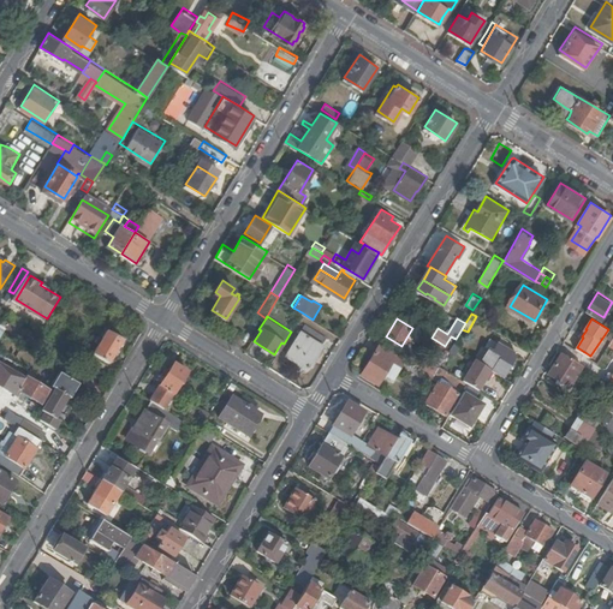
[(12,320),(10,324),(36,342),(42,334),(28,324),(27,328),(12,320)]
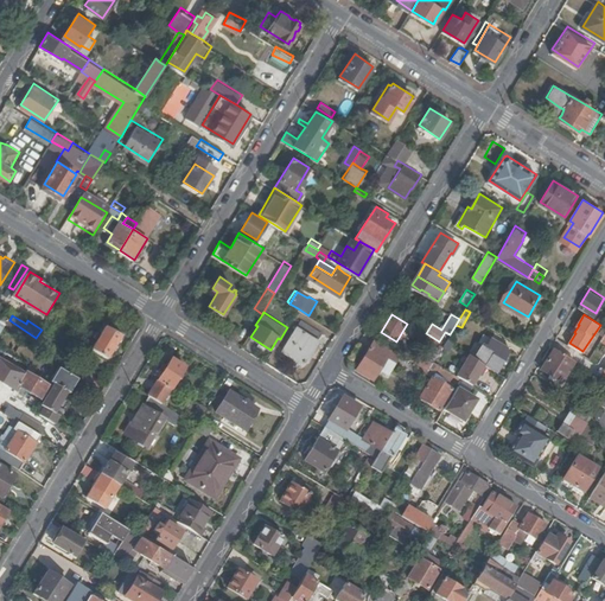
[(306,359),(323,332),(300,318),(282,349),(300,359),(306,359)]
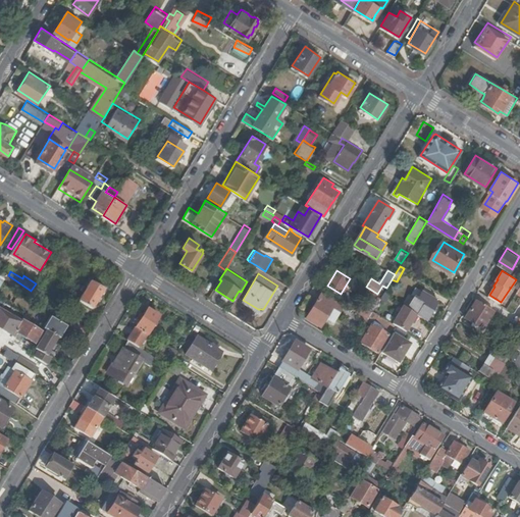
[(37,280),(50,289),(53,285),(40,276),(37,280)]
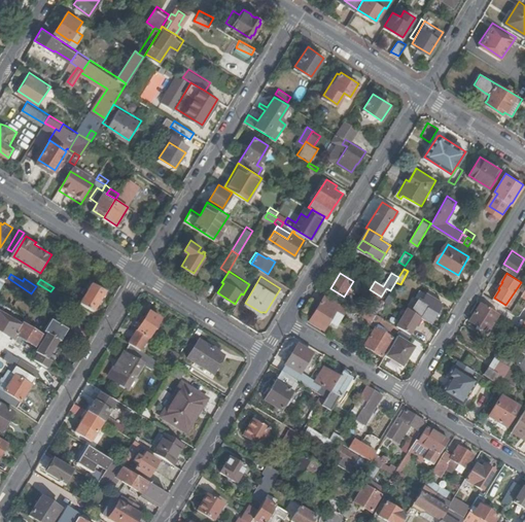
[(95,310),(106,290),(93,282),(81,302),(95,310)]
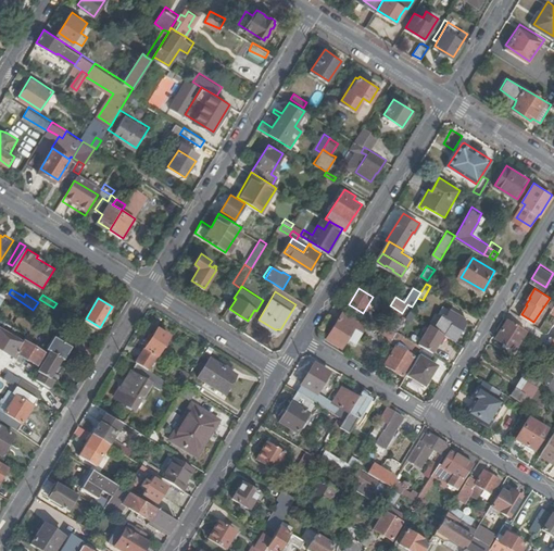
[(38,302),(33,310),(45,317),(50,309),(38,301),(38,302)]
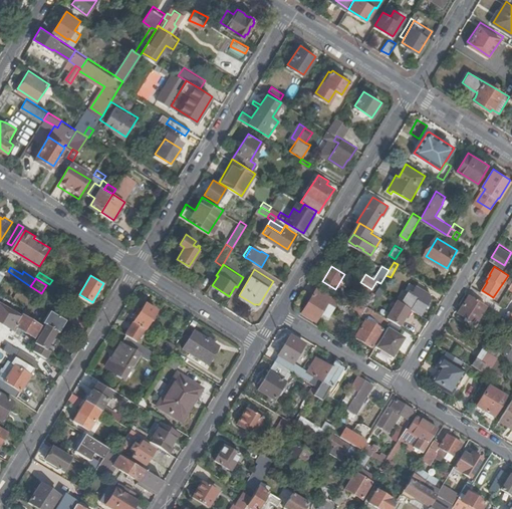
[(408,291),(401,301),(412,308),(420,313),(432,294),(417,285),(412,294),(408,291)]
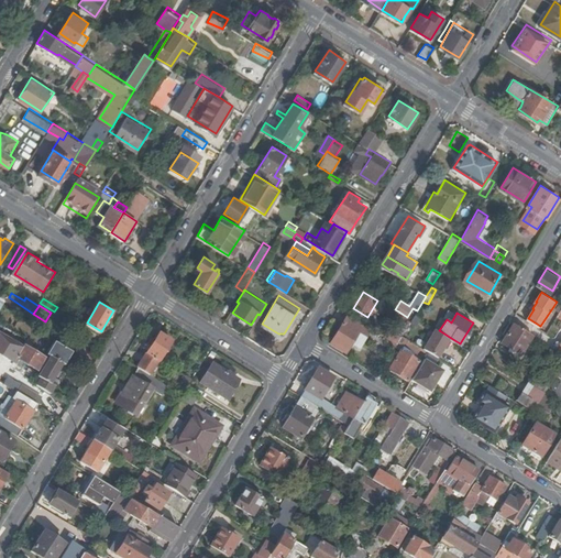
[(355,339),(363,343),(372,328),(350,315),(334,340),(350,349),(355,339)]
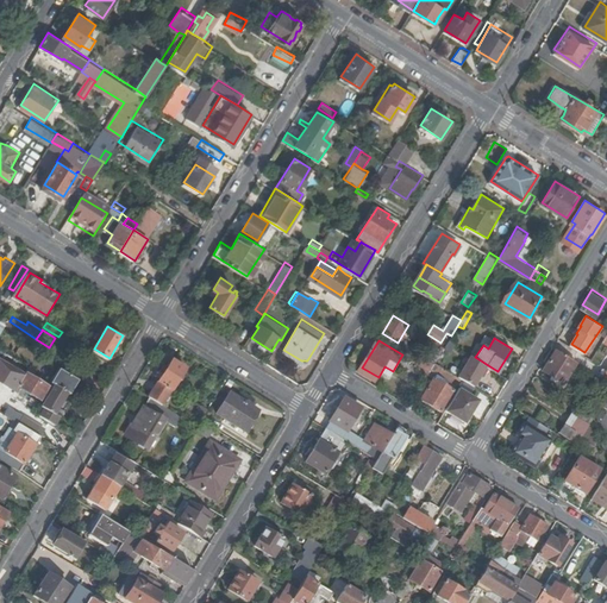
[(443,350),(437,346),(430,357),(437,360),(443,350)]
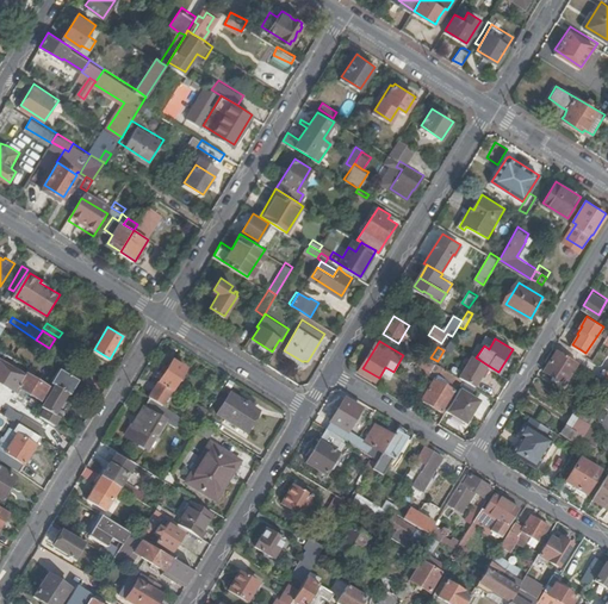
[(545,368),(566,381),(578,360),(557,347),(545,368)]
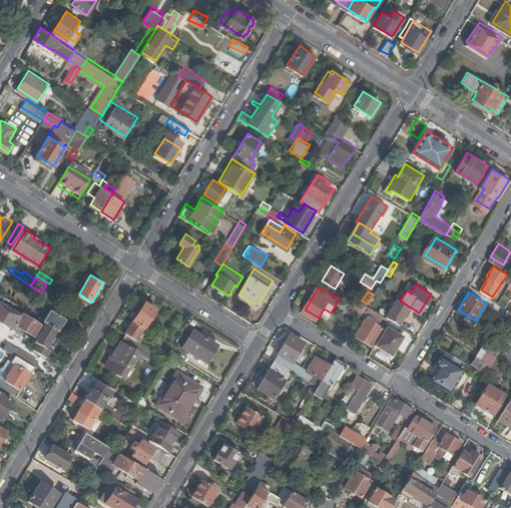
[(350,295),(345,303),(357,310),(362,302),(350,295)]
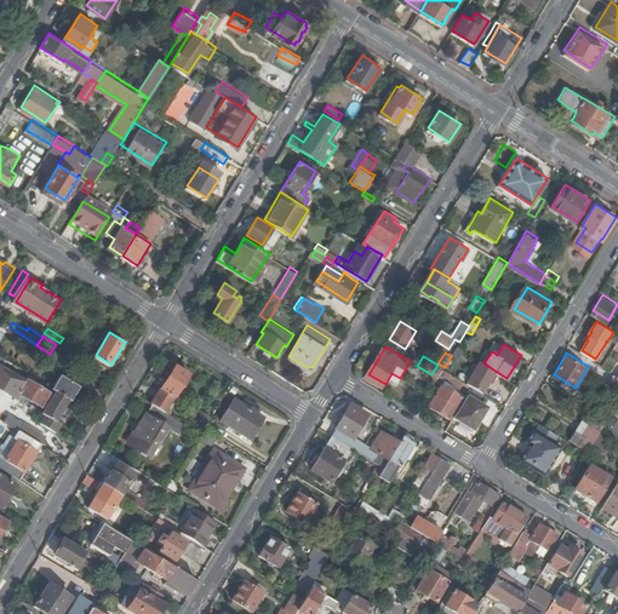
[(484,363),(481,361),(468,383),(470,384),(484,392),(497,372),(484,363)]
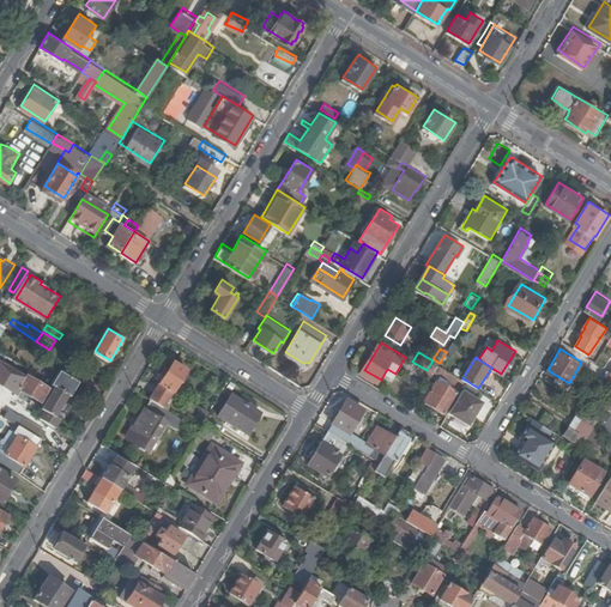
[(433,359),(433,360),(427,370),(433,374),(435,369),(439,364),(440,363),(433,359)]
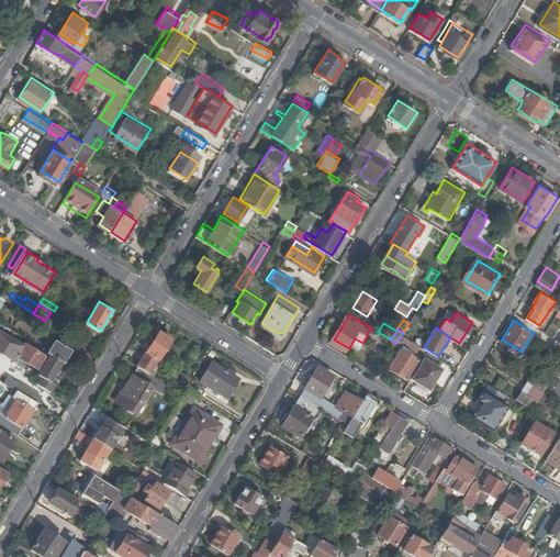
[(172,338),(160,331),(138,365),(150,371),(172,338)]
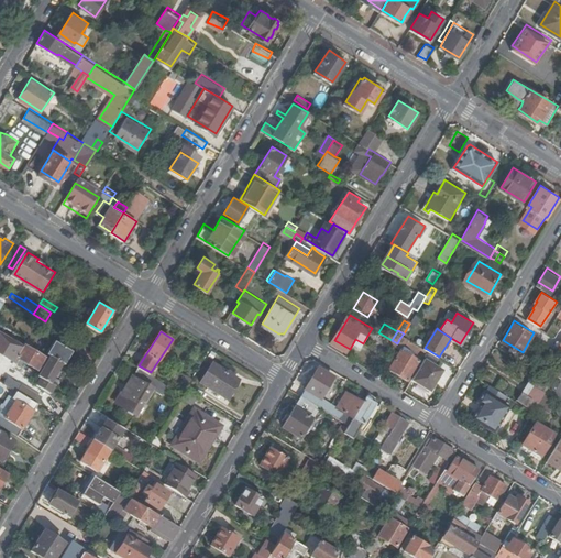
[(36,382),(53,393),(59,383),(54,380),(65,361),(67,362),(75,349),(57,337),(46,356),(37,369),(40,370),(41,368),(42,368),(43,368),(43,369),(42,371),(37,380),(36,382)]
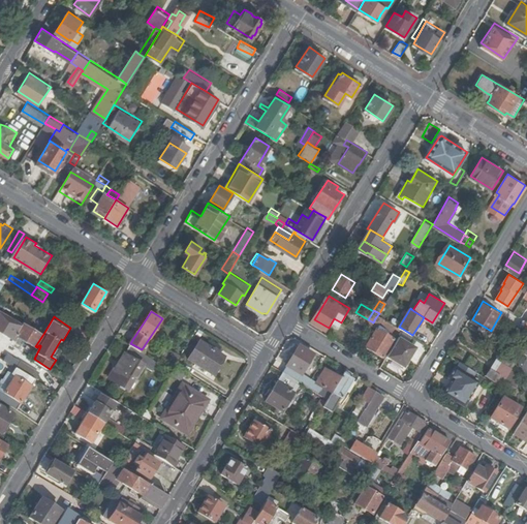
[(28,318),(19,335),(35,346),(43,334),(32,327),(34,322),(28,318)]
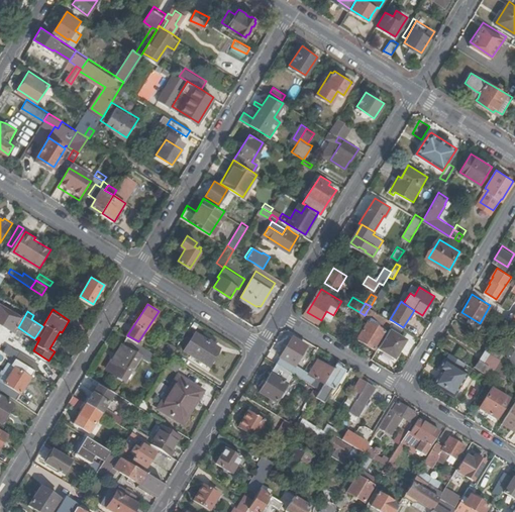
[(369,321),(369,320),(385,330),(388,325),(386,323),(373,316),(374,315),(367,311),(365,315),(364,317),(369,321)]
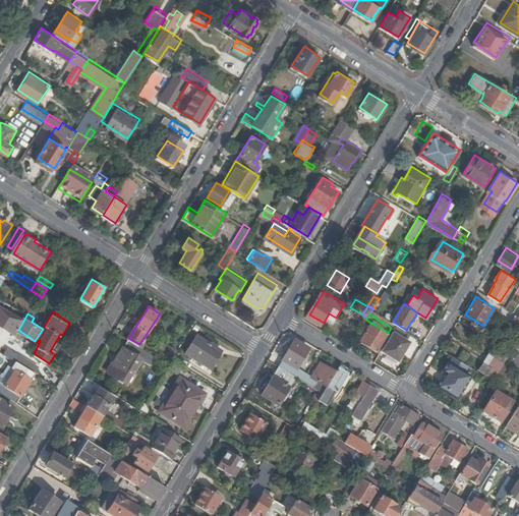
[(377,318),(376,319),(389,326),(391,321),(379,313),(377,318)]
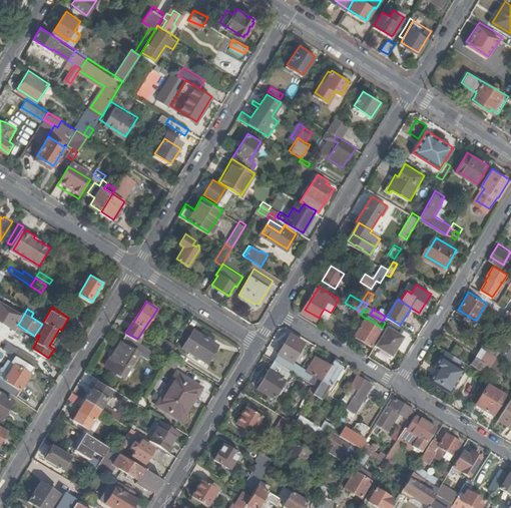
[(91,311),(86,319),(91,323),(96,314),(91,311)]
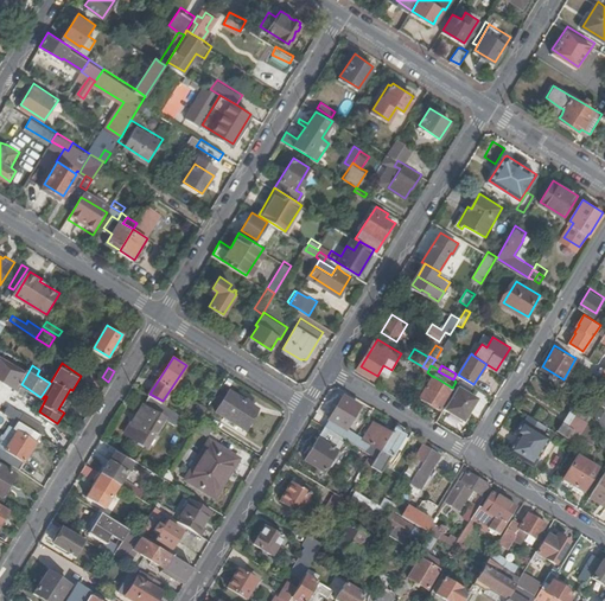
[(440,408),(453,388),(452,388),(433,376),(433,377),(421,397),(440,408)]
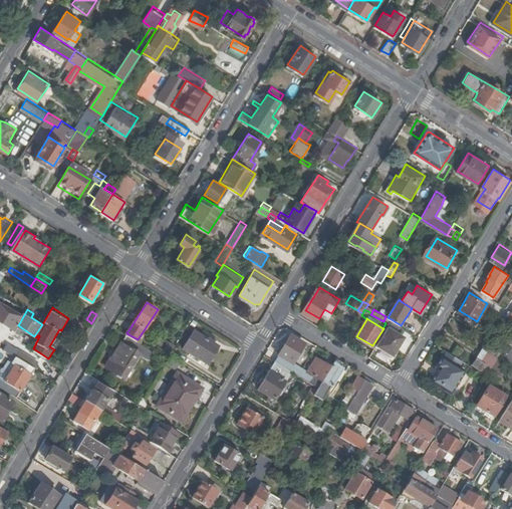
[(405,337),(389,327),(376,345),(394,355),(405,337)]
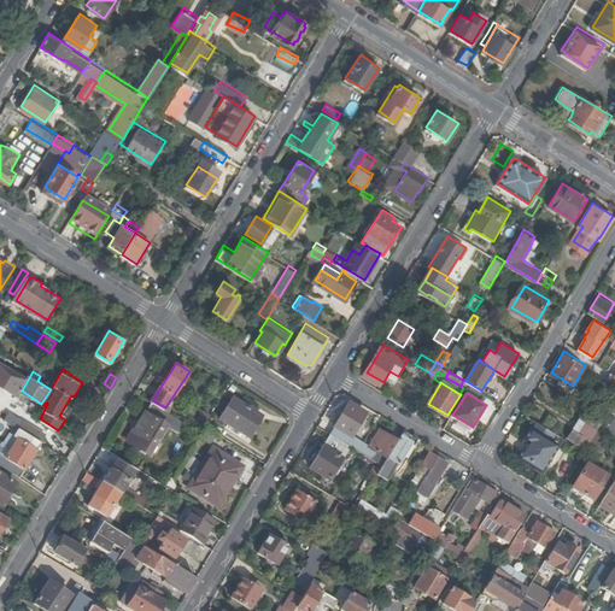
[(250,435),(263,412),(234,394),(221,416),(250,435)]
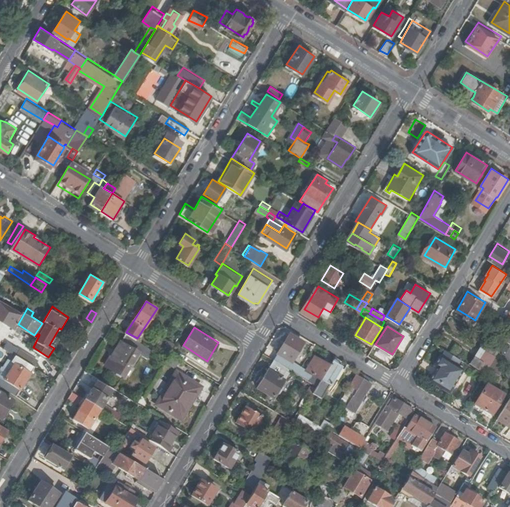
[(142,350),(148,354),(152,348),(137,338),(126,332),(107,364),(122,374),(129,362),(132,364),(142,350)]
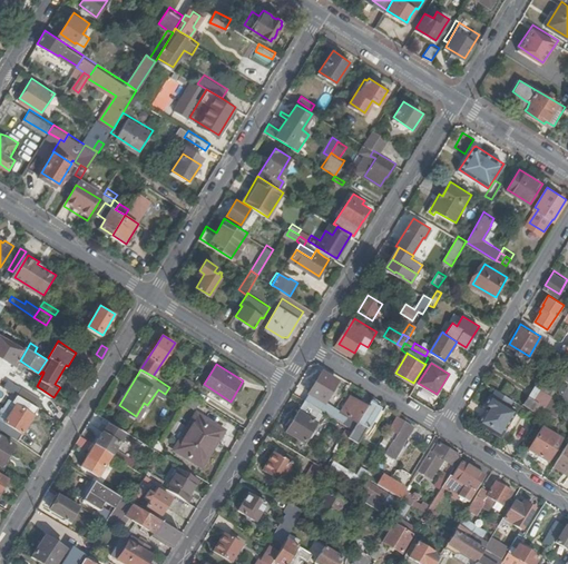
[(338,381),(324,372),(306,401),(325,412),(353,429),(359,421),(368,405),(352,396),(342,412),(324,401),(338,381)]
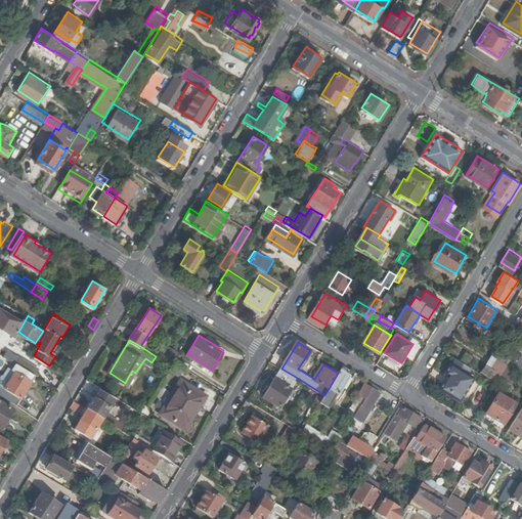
[(180,349),(175,346),(166,362),(171,365),(174,359),(180,349)]
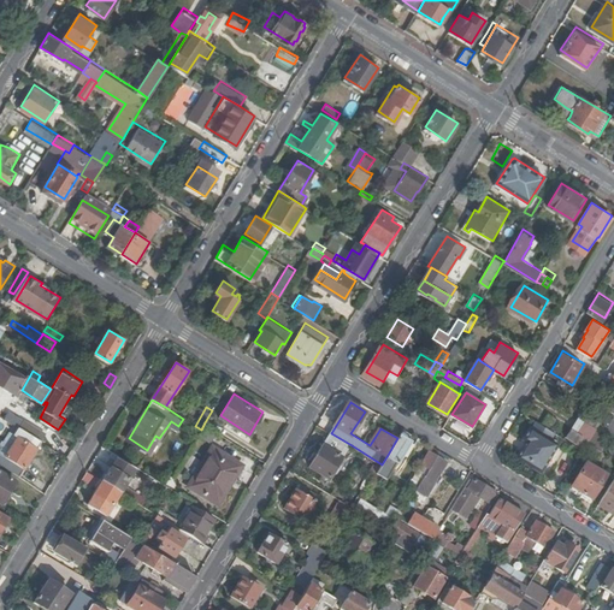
[(555,438),(527,421),(511,450),(523,457),(525,452),(541,462),(555,438)]
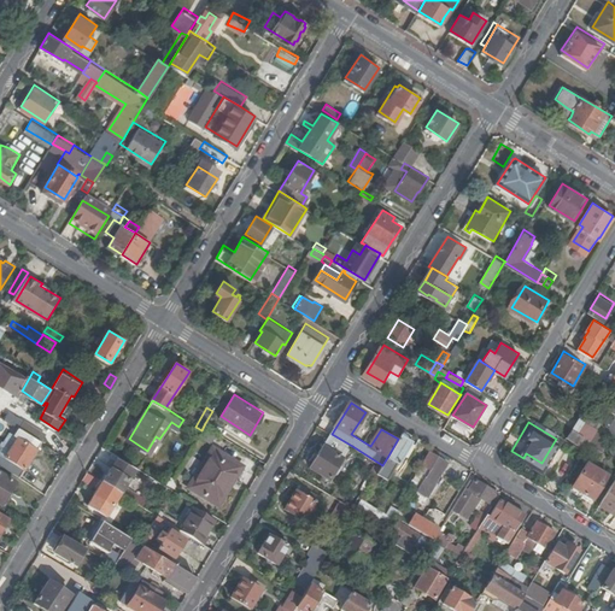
[(42,430),(31,424),(27,430),(37,438),(42,430)]
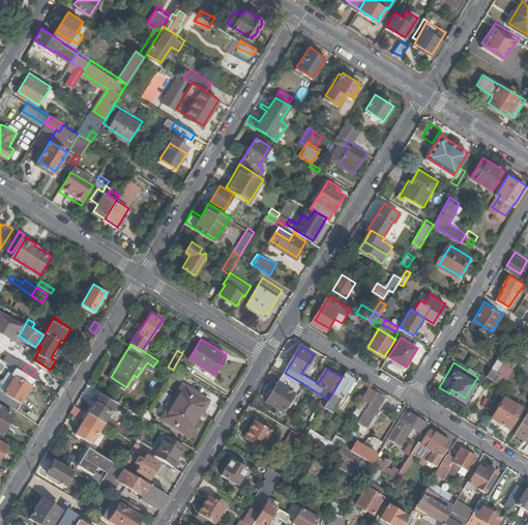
[(3,394),(0,391),(0,396),(18,408),(37,379),(32,376),(23,370),(19,367),(16,372),(10,369),(0,383),(0,386),(5,390),(3,394)]
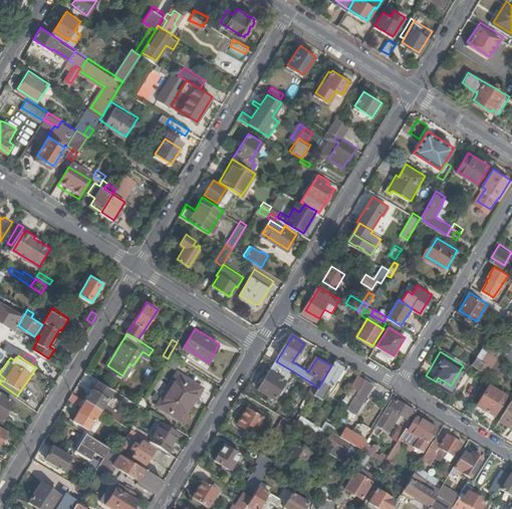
[(474,363),(482,368),(486,361),(478,356),(474,363)]
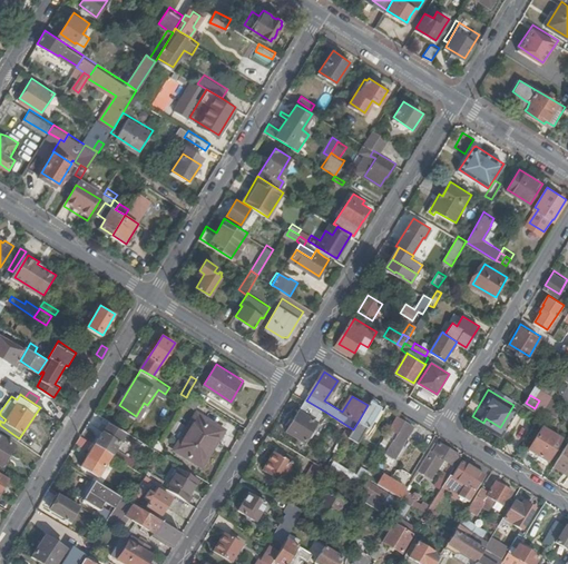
[(372,399),(368,405),(359,421),(370,426),(382,406),(372,399)]
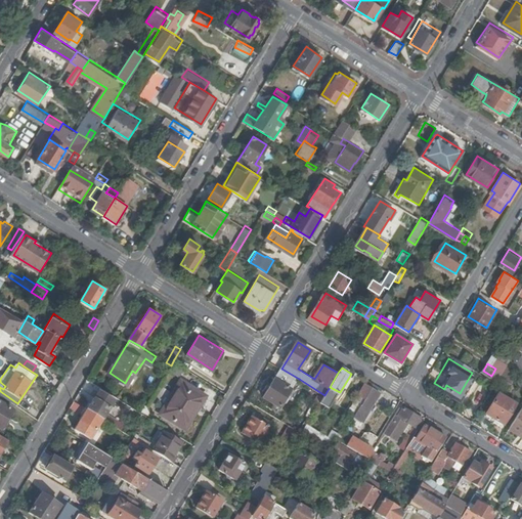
[(266,393),(283,403),(299,379),(281,369),(266,393)]
